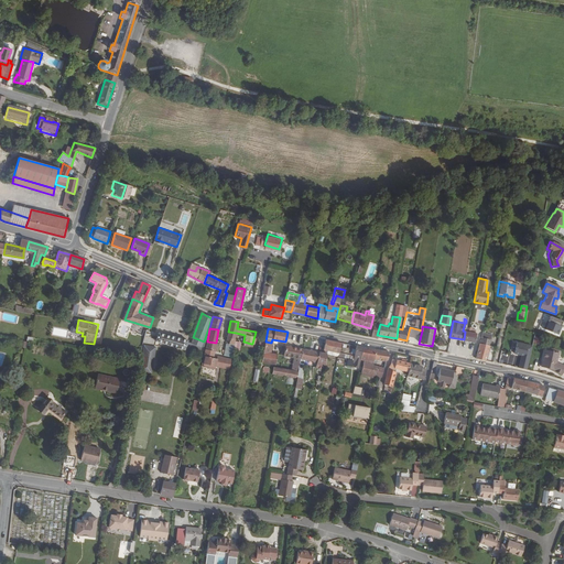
[(474,342),(475,333),(469,332),(466,332),(465,332),(464,339),(474,342)]
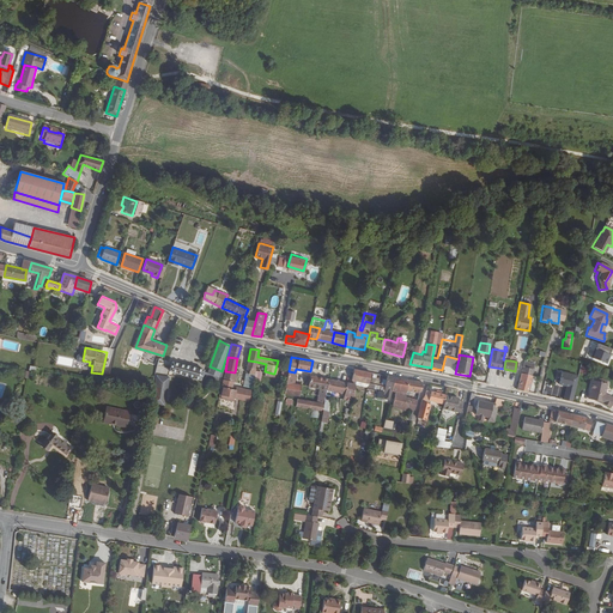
[(201,381),(204,370),(184,364),(184,365),(173,362),(169,375),(170,375),(170,372),(182,375),(182,376),(201,381)]
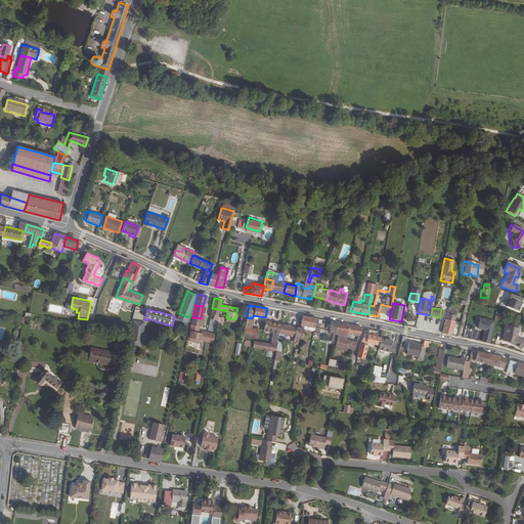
[(450,335),(455,311),(446,309),(441,333),(450,335)]
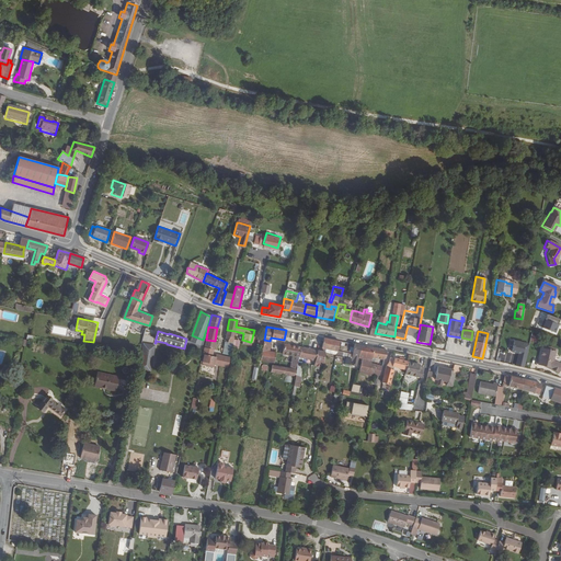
[(333,350),(335,340),(323,338),(321,347),(322,347),(322,351),(324,351),(325,351),(325,348),(333,350)]
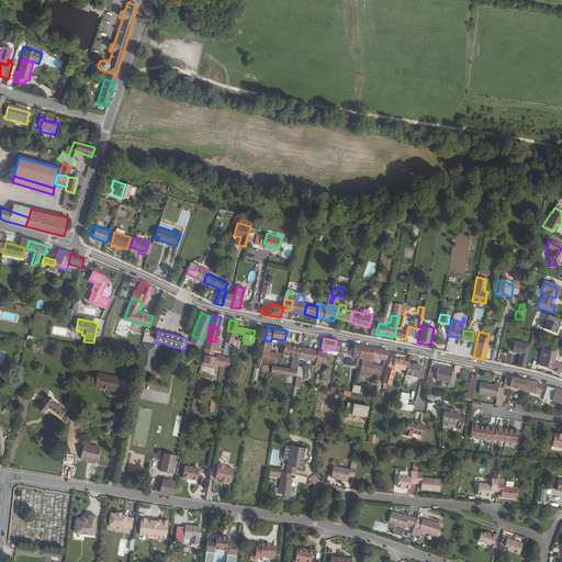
[(267,362),(270,341),(265,340),(261,361),(267,362)]
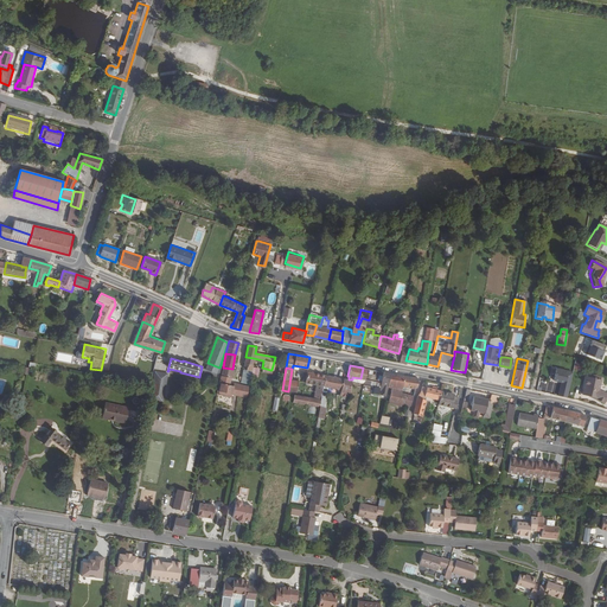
[(553,381),(561,383),(558,396),(568,398),(574,371),(555,368),(553,381)]
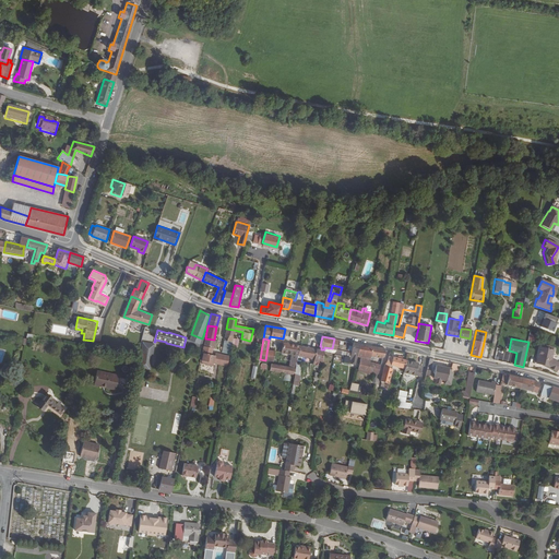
[(150,370),(155,344),(143,341),(138,368),(150,370)]
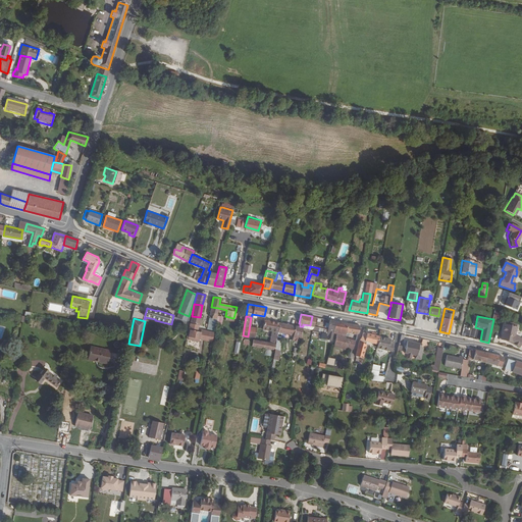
[(278,332),(280,322),(263,319),(262,328),(278,332)]
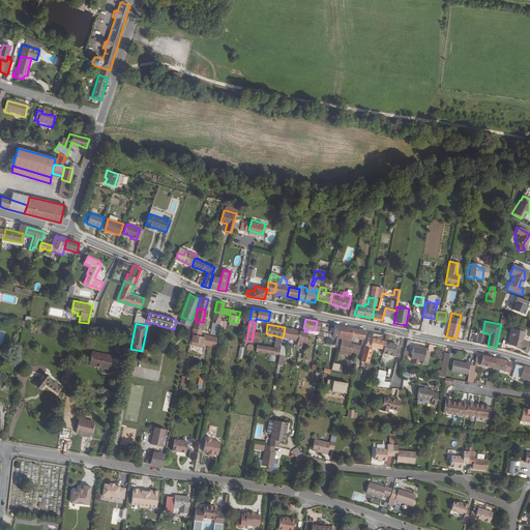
[(351,337),(352,328),(341,326),(339,335),(339,336),(344,337),(344,340),(346,340),(350,341),(350,340),(350,337),(351,337)]
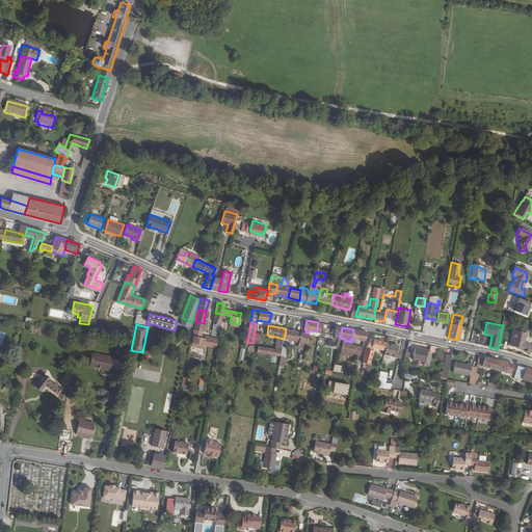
[(201,337),(203,329),(193,328),(191,336),(193,337),(189,351),(197,352),(200,345),(203,345),(205,338),(201,337)]
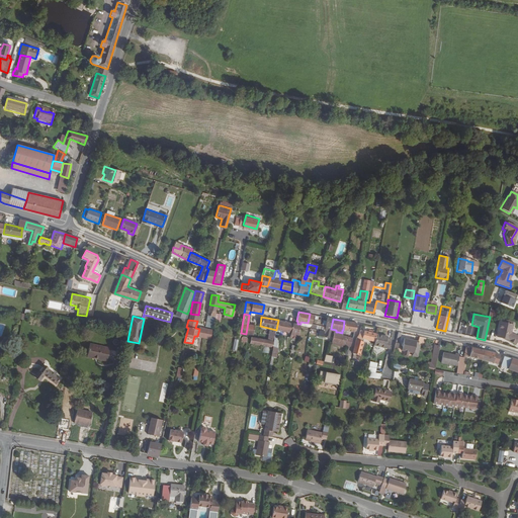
[(285,332),(287,322),(278,320),(276,330),(285,332)]
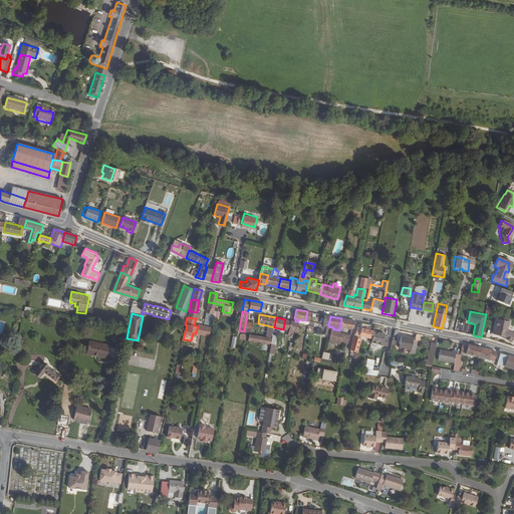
[(342,329),(343,327),(352,328),(353,321),(341,318),(340,327),(339,327),(339,329),(342,329)]
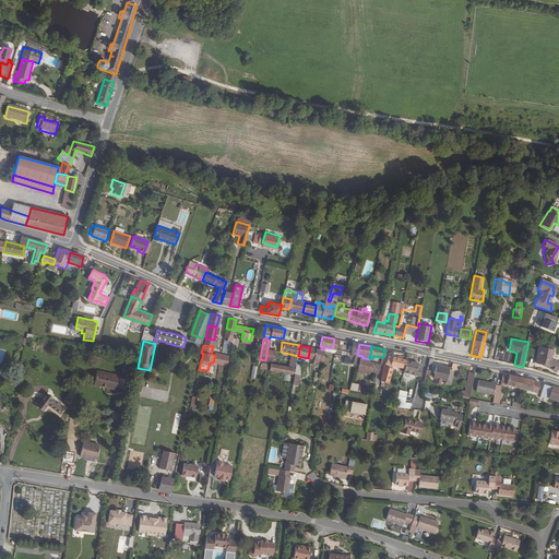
[(320,365),(323,349),(321,349),(310,347),(308,358),(313,359),(313,364),(320,365)]
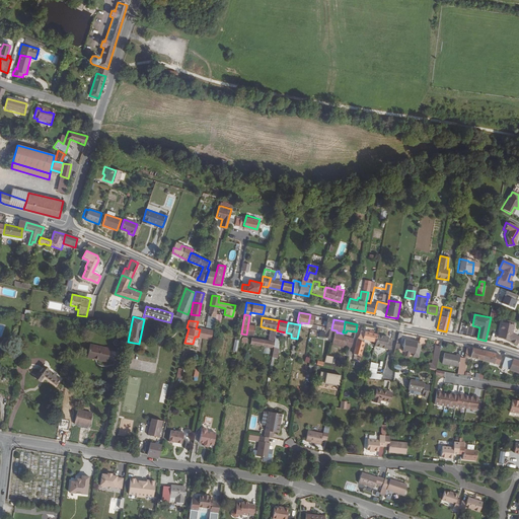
[(518,338),(512,335),(514,325),(501,322),(498,338),(503,339),(517,346),(518,343),(518,338)]
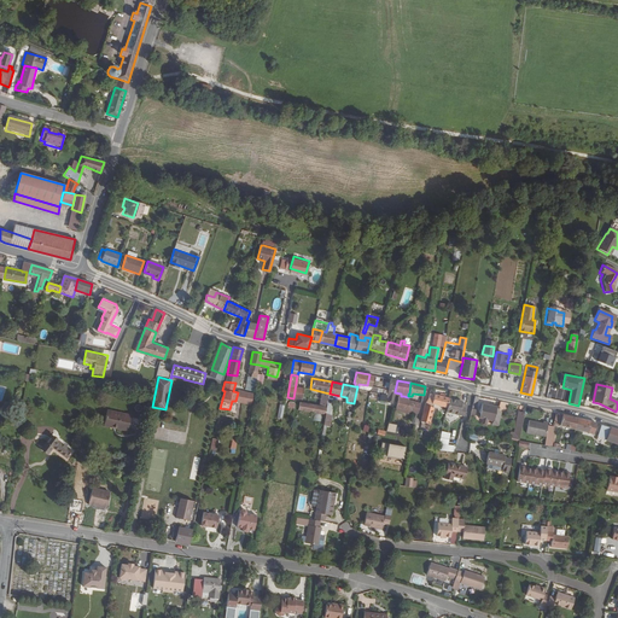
[(249,414),(254,394),(246,391),(245,394),(248,395),(248,400),(240,398),(242,394),(239,392),(235,410),(244,413),(249,414)]
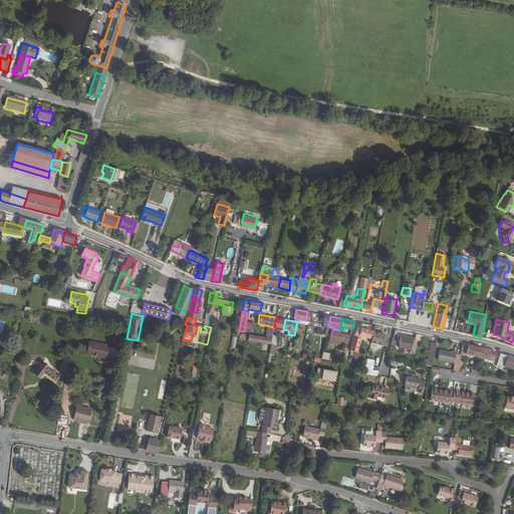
[(196,341),(199,326),(198,326),(196,333),(193,333),(191,340),(196,341)]
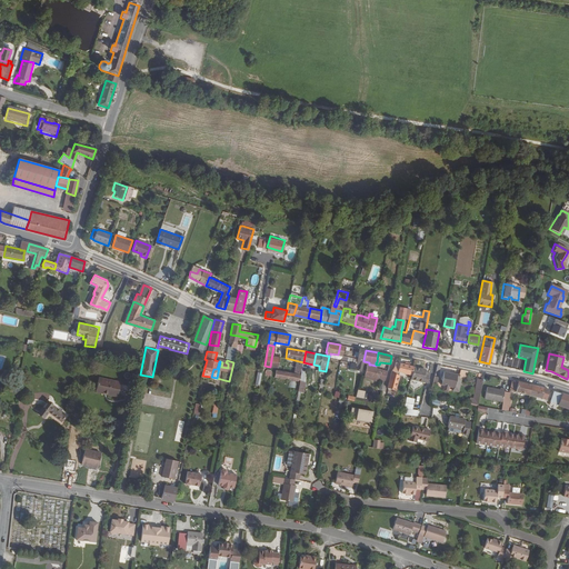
[(395,390),(399,371),(411,375),(413,367),(395,362),(388,388),(389,389),(395,390)]
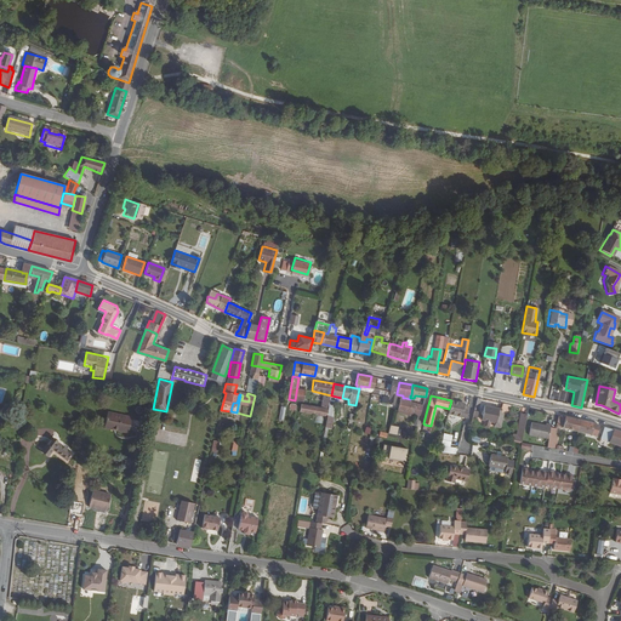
[(326,419),(330,399),(326,398),(324,406),(294,402),(292,411),(326,419)]
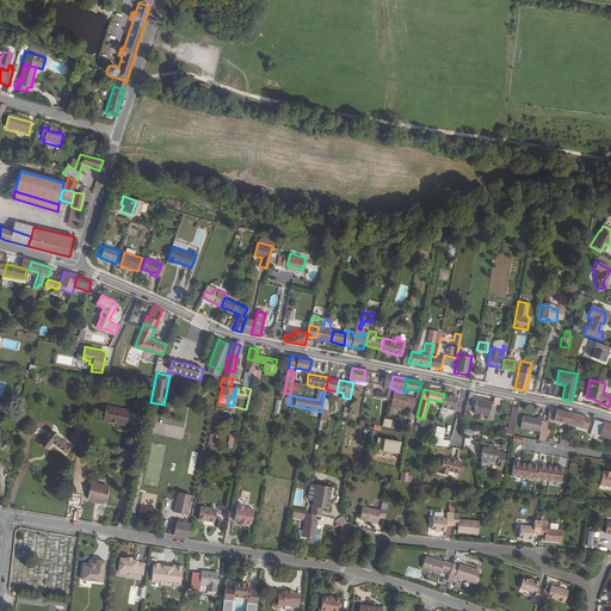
[(457,406),(458,400),(456,399),(450,397),(451,395),(444,394),(442,402),(440,407),(457,411),(458,406),(457,406)]
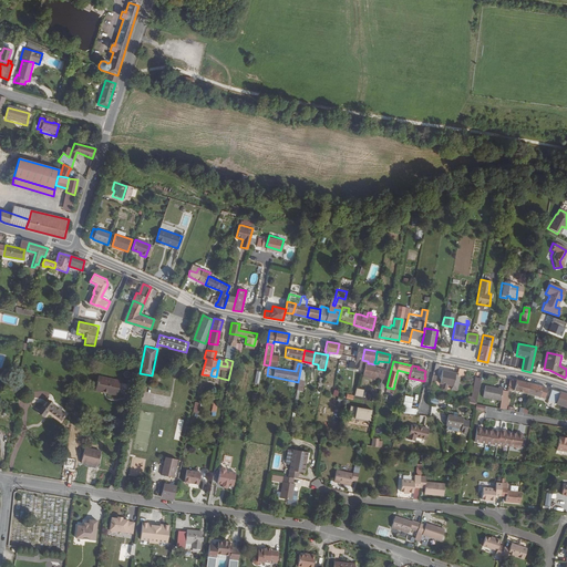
[(383,381),(385,371),(366,368),(363,377),(383,381)]
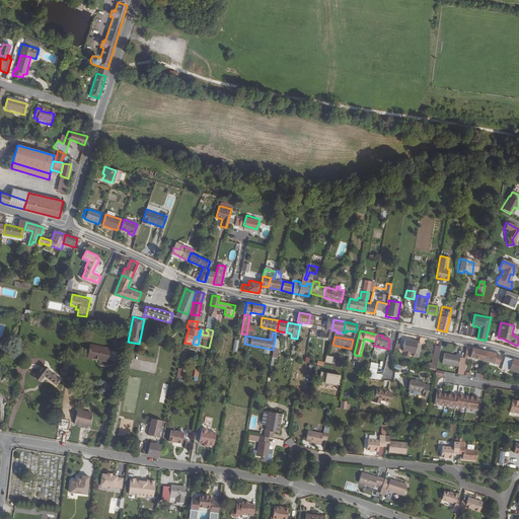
[(415,353),(417,341),(405,339),(402,351),(415,353)]
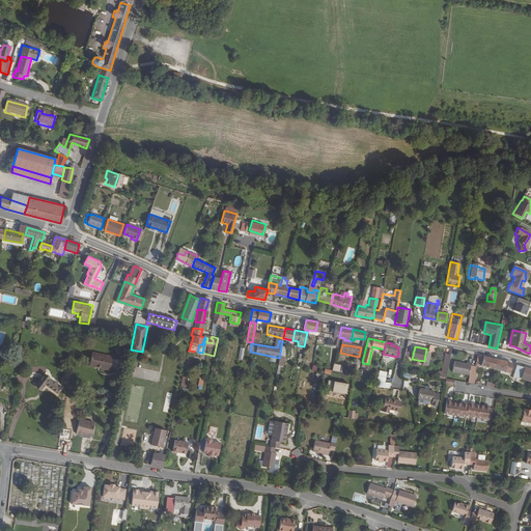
[(111,367),(113,356),(93,352),(90,364),(98,366),(99,364),(111,367)]
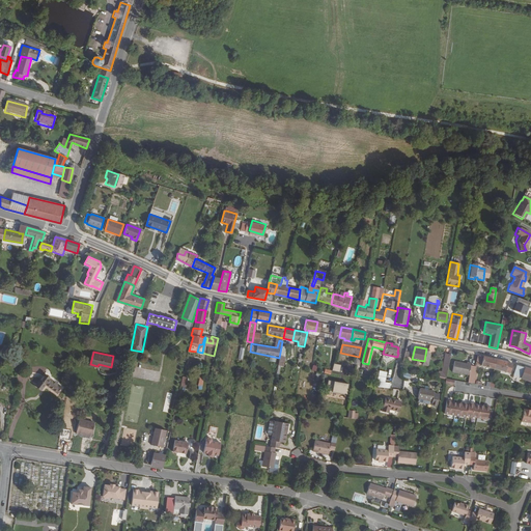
[(447,378),(452,354),(447,353),(442,376),(447,378)]
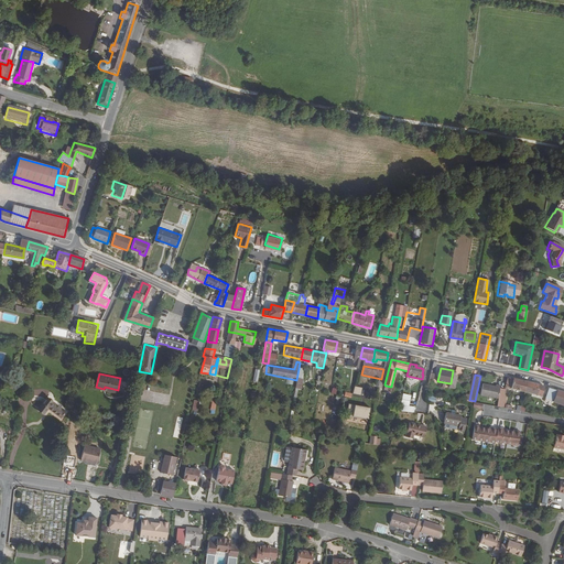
[(522,391),(524,380),(509,377),(506,388),(522,391)]
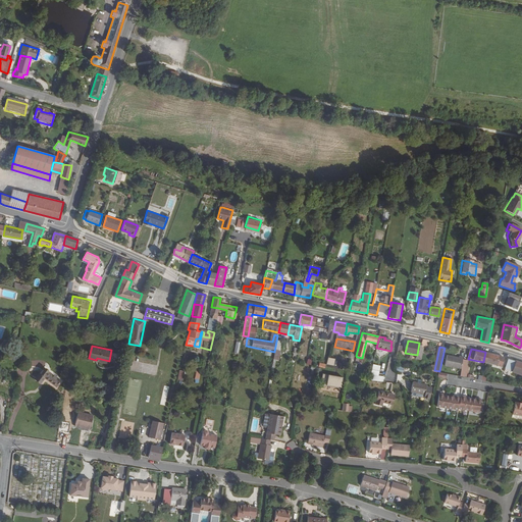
[(498,366),(501,355),(499,355),(499,356),(485,352),(483,362),(498,366)]
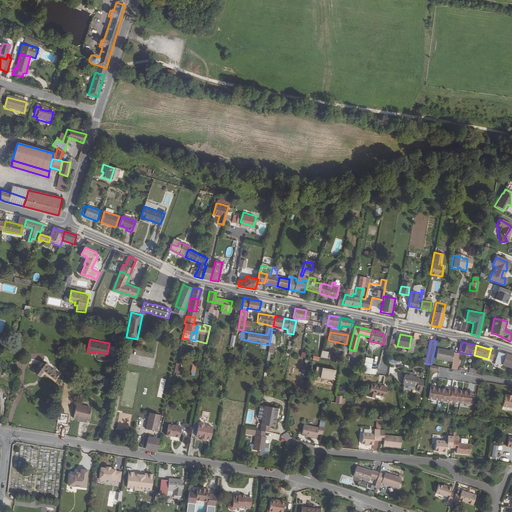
[(454,352),(454,349),(451,349),(450,350),(439,348),(437,358),(452,361),(454,352)]
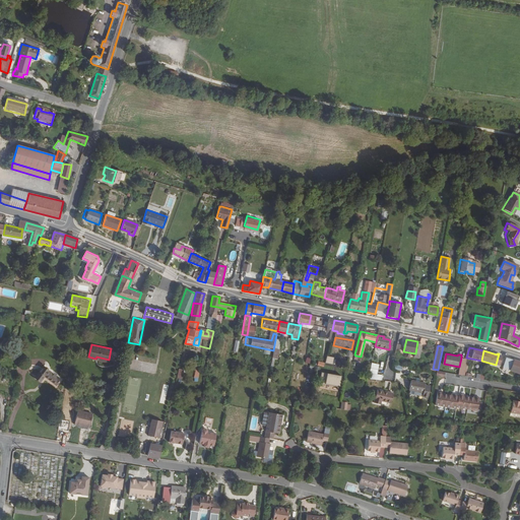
[(519,371),(519,360),(505,355),(504,359),(512,361),(510,368),(519,371)]
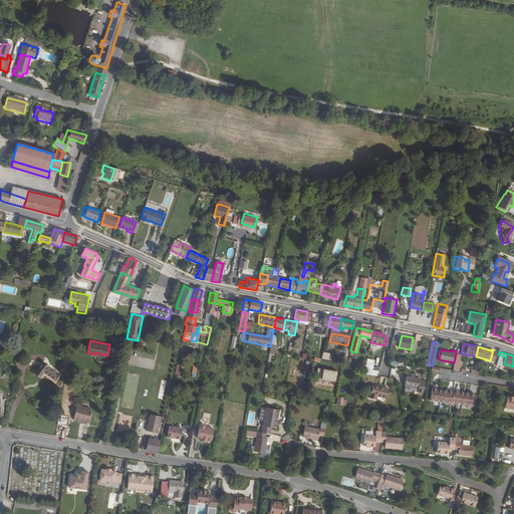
[(460,368),(462,359),(460,358),(461,354),(456,353),(454,362),(452,369),(460,370),(460,368)]
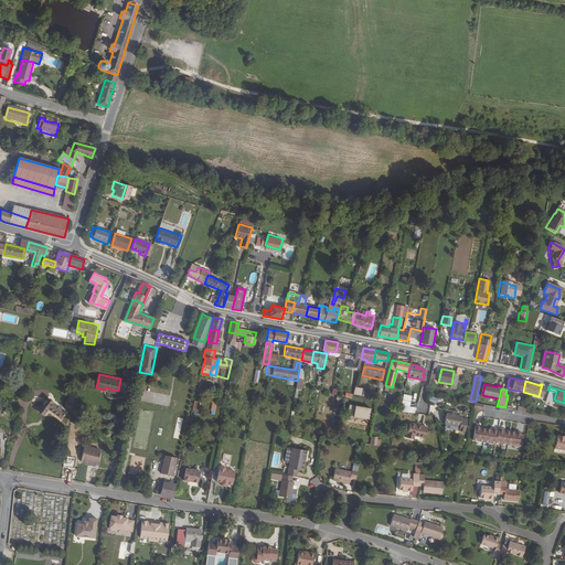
[(554,400),(556,392),(547,390),(545,397),(554,400)]
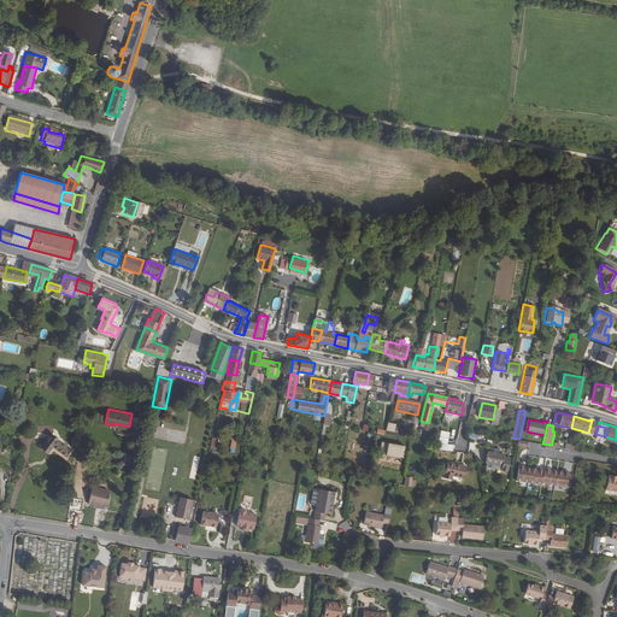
[(74,448),(53,433),(43,446),(50,451),(56,445),(69,456),(74,448)]
